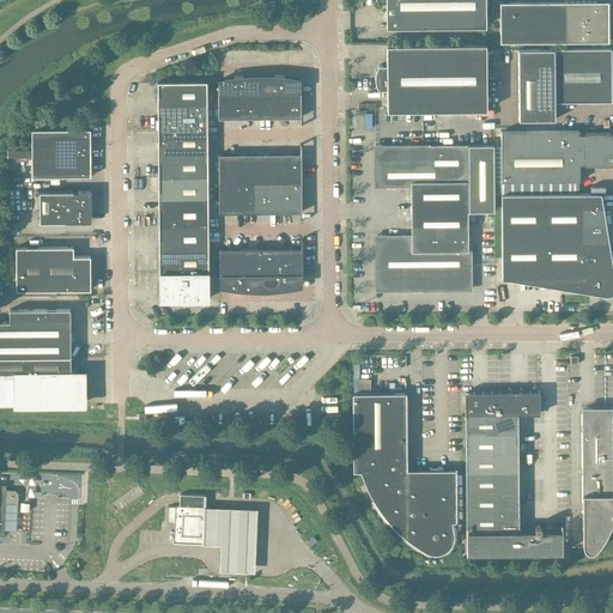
[(485,25),(484,0),(375,0),(376,1),(377,2),(386,2),(386,26),(485,25)]
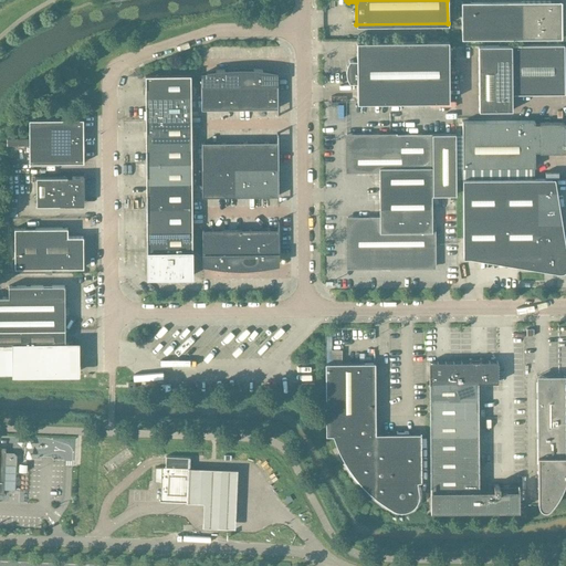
[(561,38),(561,1),(461,1),(461,39),(561,38)]
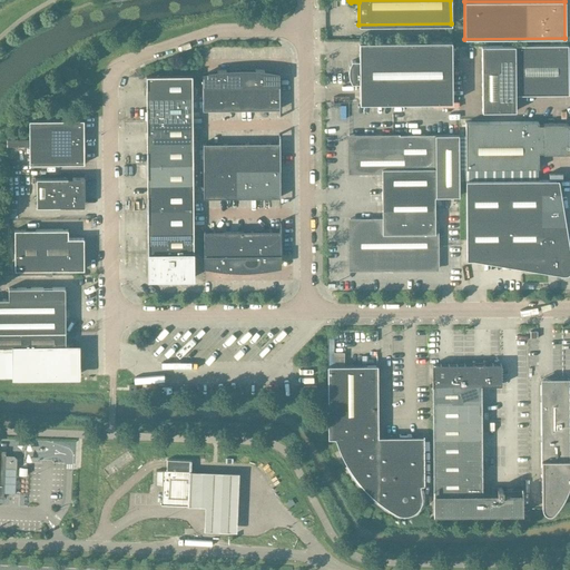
[(452,101),(451,40),(359,41),(359,60),(352,60),(351,62),(349,67),(349,70),(349,74),(349,77),(350,79),(351,81),(352,84),(359,84),(360,102),(452,101)]
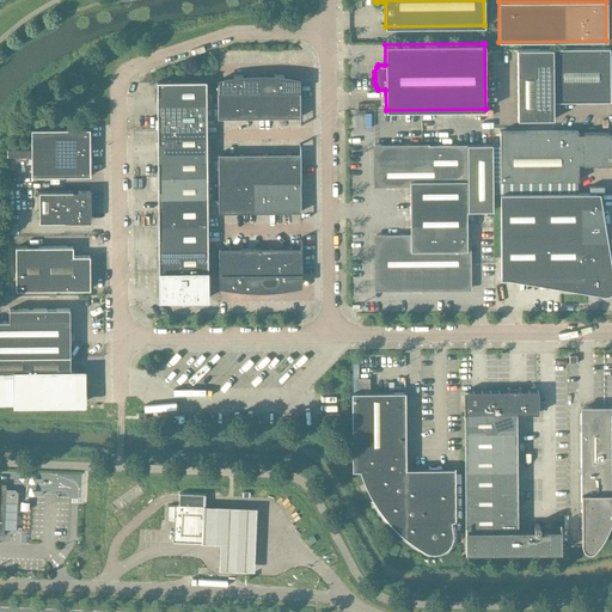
[(607,102),(607,49),(610,49),(610,48),(516,49),(518,120),(554,120),(554,102),(607,102)]
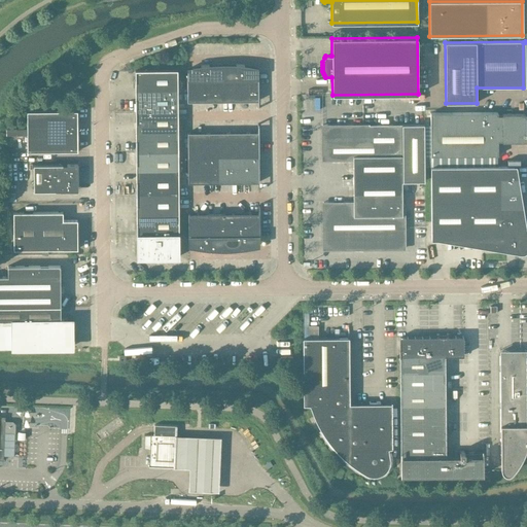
[(258,101),(257,77),(257,74),(256,74),(256,68),(251,67),(246,66),(244,66),(244,65),(236,64),(236,65),(231,65),(222,65),(219,65),(214,65),(209,66),(209,65),(201,65),(201,66),(198,67),(192,68),(187,69),(187,74),(186,74),(186,78),(187,102),(258,101)]
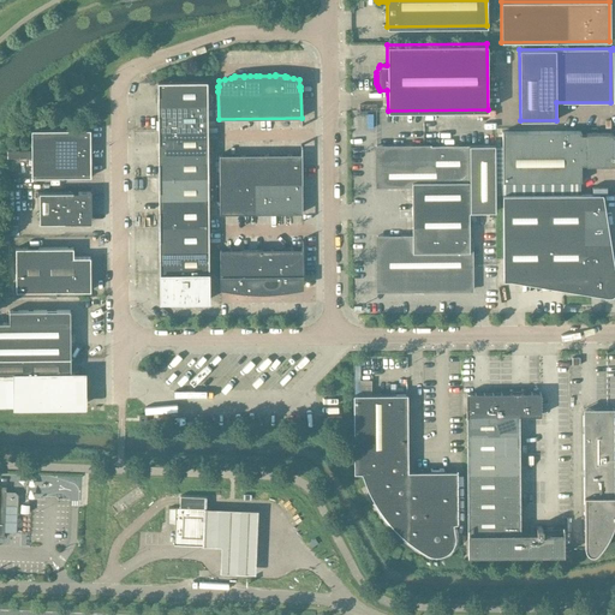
[(209,299),(208,178),(207,81),(157,82),(159,300),(160,300),(160,298),(208,298),(208,299),(209,299)]
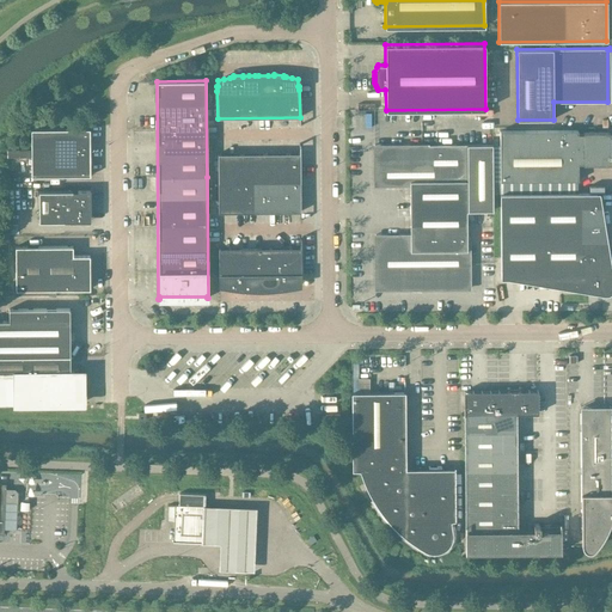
[(90,176),(90,129),(31,129),(31,177),(90,176)]
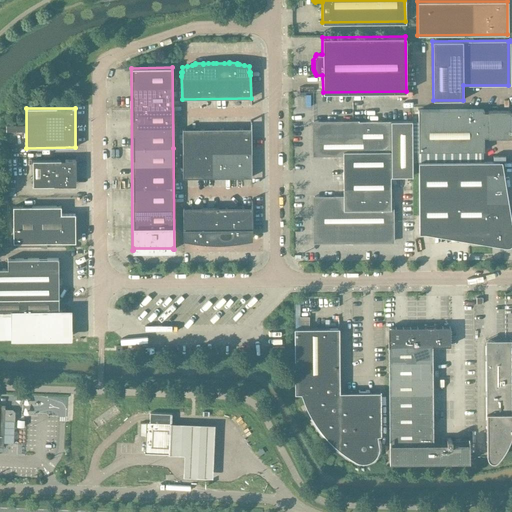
[(511,136),(511,113),(508,111),(488,111),(488,112),(483,112),(483,109),(418,110),(418,151),(483,151),(483,137),(488,137),(488,138),(509,138),(511,136)]
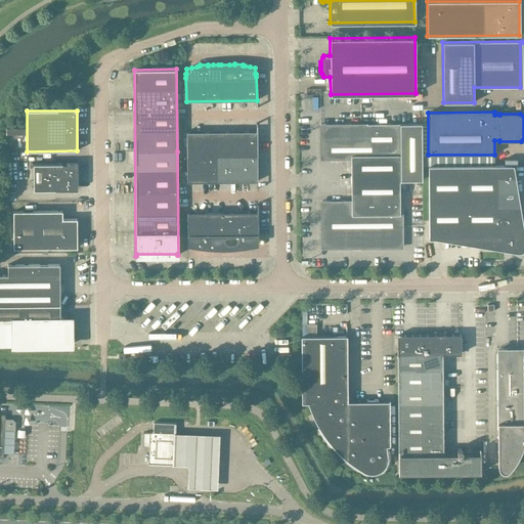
[(398,124),(320,125),(320,159),(350,159),(351,201),(320,202),(321,248),(402,247),(401,206),(399,206),(399,180),(422,180),(421,124),(398,124)]
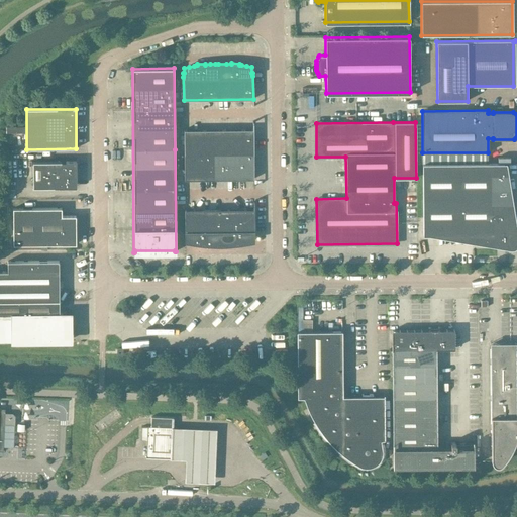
[(253,179),(253,154),(253,129),(184,130),(184,154),(184,180),(253,179)]
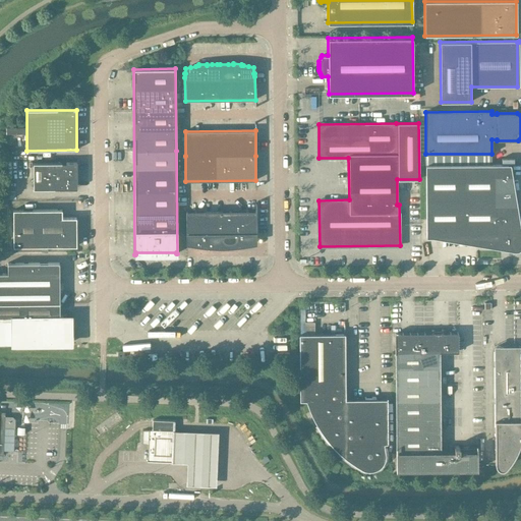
[(76,188),(76,162),(33,163),(33,189),(76,188)]
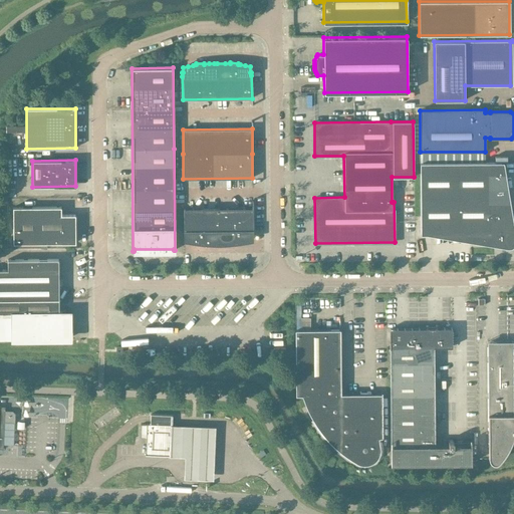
[(513,233),(513,230),(505,175),(501,175),(501,162),(420,163),(420,234),(469,233),(469,241),(502,246),(502,244),(508,244),(510,244),(512,243),(513,241),(513,239),(512,233),(513,233)]
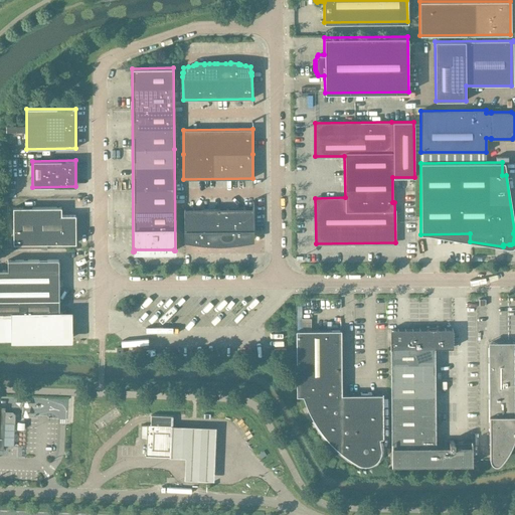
[(72,229),(72,222),(75,222),(75,215),(61,215),(61,207),(12,207),(13,243),(75,243),(75,229),(72,229)]
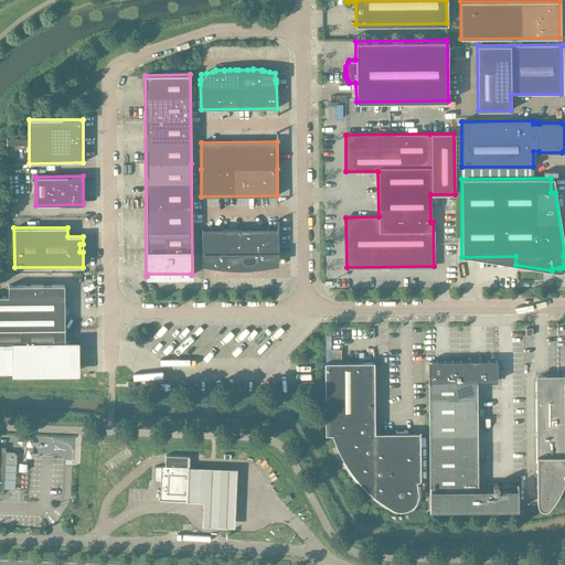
[(278,257),(278,248),(278,228),(202,230),(202,258),(203,258),(203,264),(216,266),(216,267),(225,268),(225,267),(228,267),(234,268),(240,268),(246,267),(252,267),(254,267),(254,268),(263,267),(263,266),(277,264),(277,257),(278,257)]
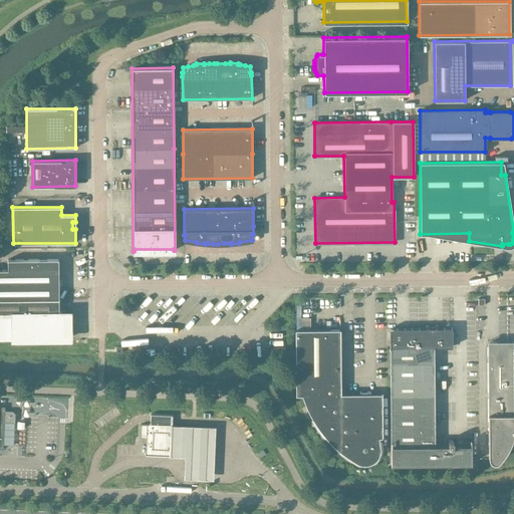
[(58,312),(58,259),(7,259),(7,269),(0,269),(0,338),(69,338),(68,314),(57,314),(57,312),(58,312)]
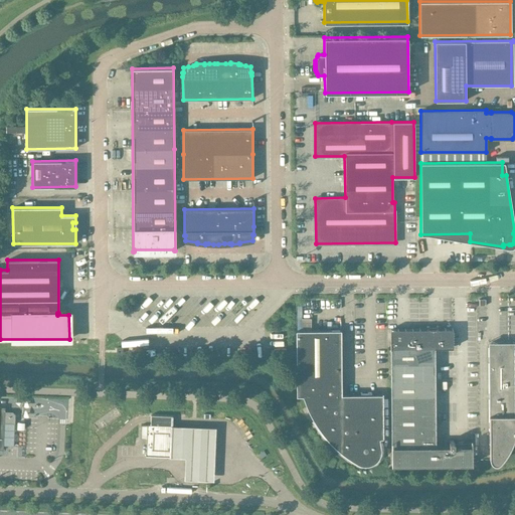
[(436,446),(435,396),(435,348),(453,347),(453,329),(390,329),(391,465),(472,464),(471,446),(454,446),(454,441),(449,441),(449,446),(436,446)]
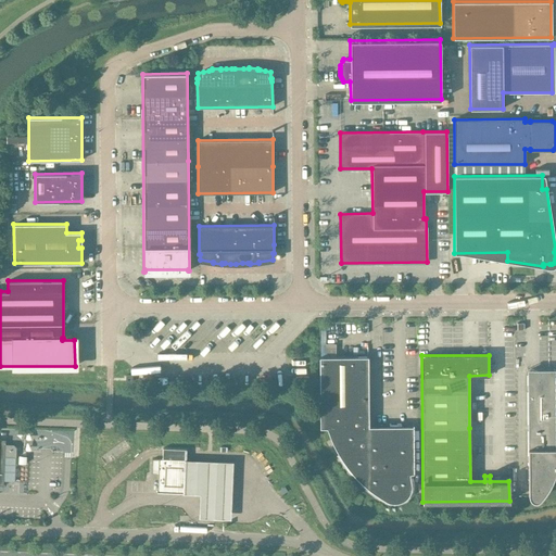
[(414,472),(413,424),(413,426),(396,426),(396,424),(390,424),(390,426),(368,426),(368,356),(319,356),(319,428),(326,428),(329,434),(330,437),(332,442),(333,446),(336,450),(338,454),(338,453),(341,458),(344,463),(348,467),(351,471),(355,476),(363,483),(371,491),(380,497),(386,500),(388,501),(391,502),(394,502),(396,502),(400,501),(403,500),(405,498),(407,496),(408,493),(411,491),(411,488),(411,484),(411,482),(409,474),(413,472),(414,472)]
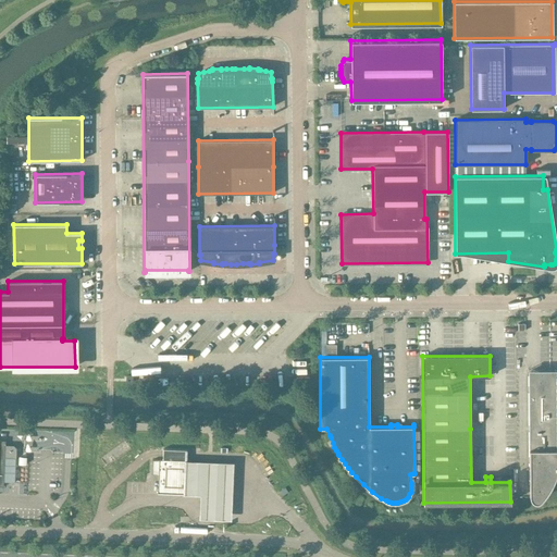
[(556,448),(555,373),(555,372),(553,370),(551,370),(532,370),(530,370),(529,372),(528,374),(528,376),(529,485),(531,484),(531,493),(531,495),(532,497),(533,498),(535,498),(537,498),(539,497),(541,495),(543,492),(549,482),(551,479),(554,471),(554,468),(555,463),(556,456),(556,453),(556,448)]
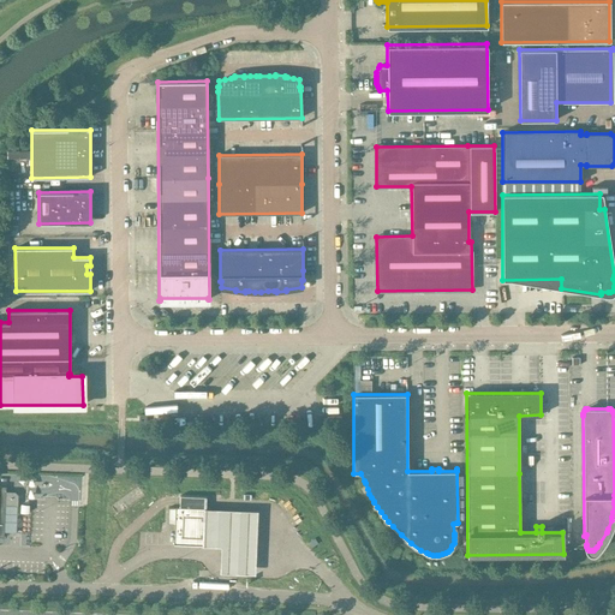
[(0,536),(4,537),(4,531),(16,532),(18,495),(15,491),(5,491),(6,487),(0,485),(0,536)]
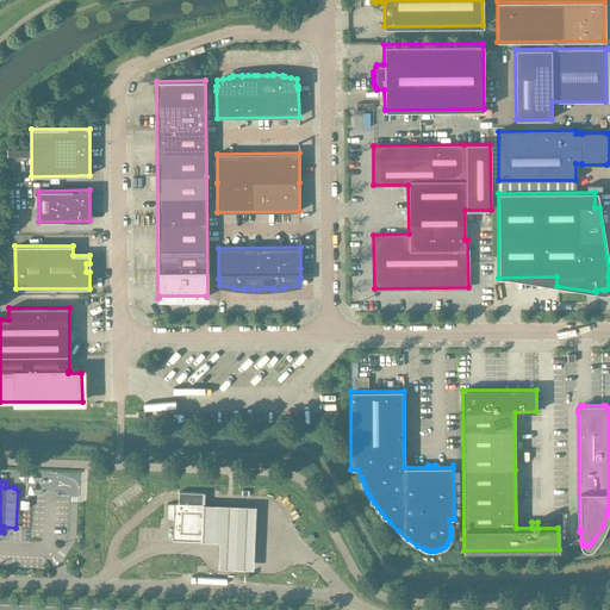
[(204,496),(204,492),(178,491),(178,495),(178,504),(174,504),(167,504),(166,518),(173,520),(172,539),(172,540),(201,541),(204,506),(204,496)]
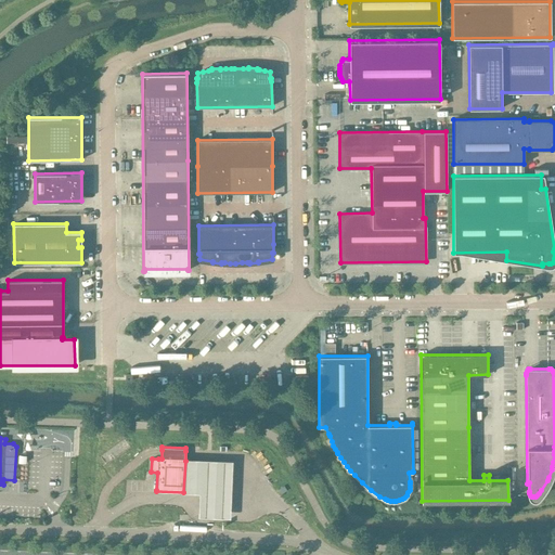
[(234,462),(185,461),(183,492),(184,495),(201,497),(199,518),(232,519),(234,462)]
